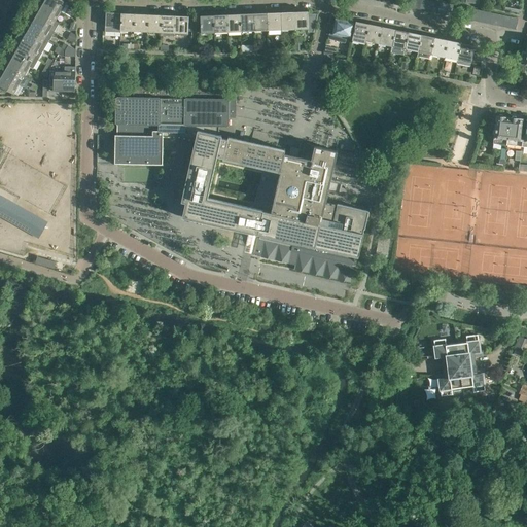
[(44,0),(43,2),(61,11),(66,2),(63,0),(62,0),(44,0)]
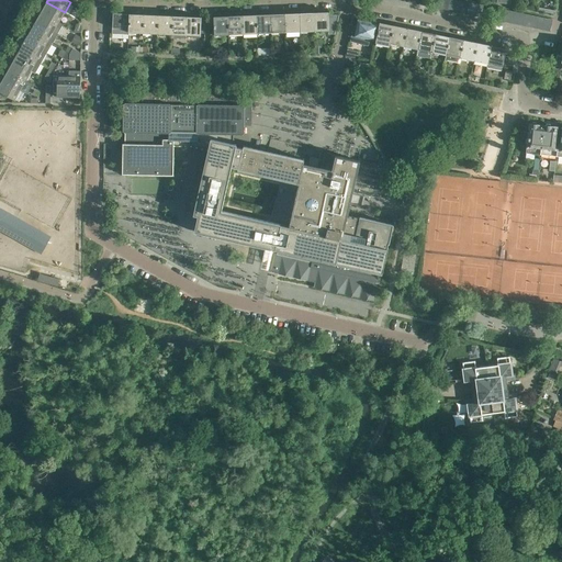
[(449,0),(448,10),(454,11),(457,0),(449,0)]
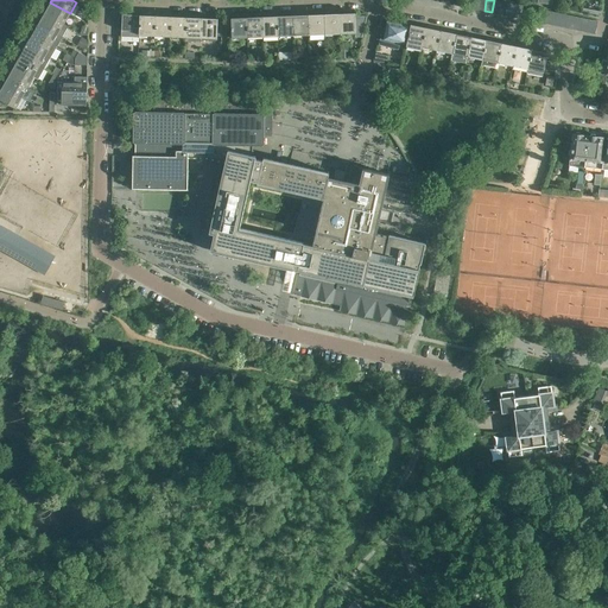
[(496,0),(494,0),(492,12),(500,14),(502,1),(496,0)]
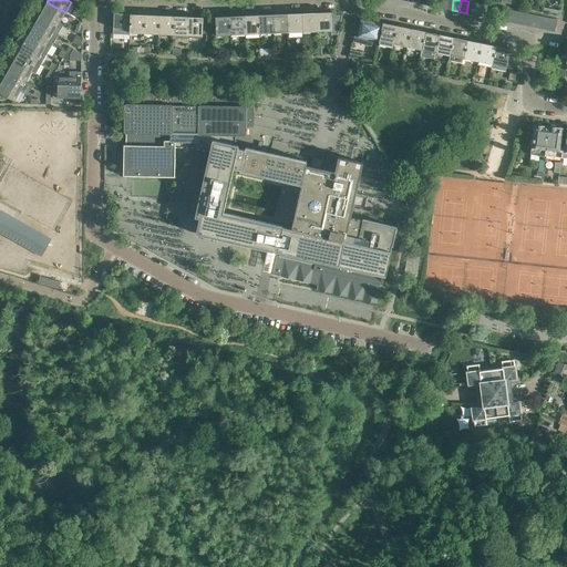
[(468,1),(466,13),(473,14),(475,2),(468,1)]
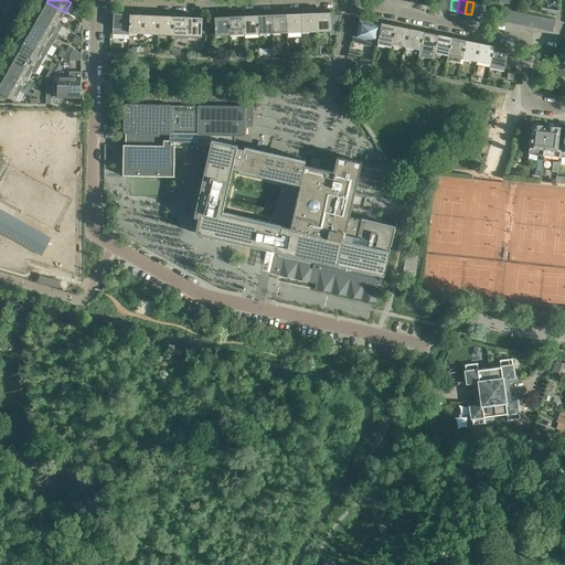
[(46,2),(41,12),(60,23),(65,12),(46,2)]
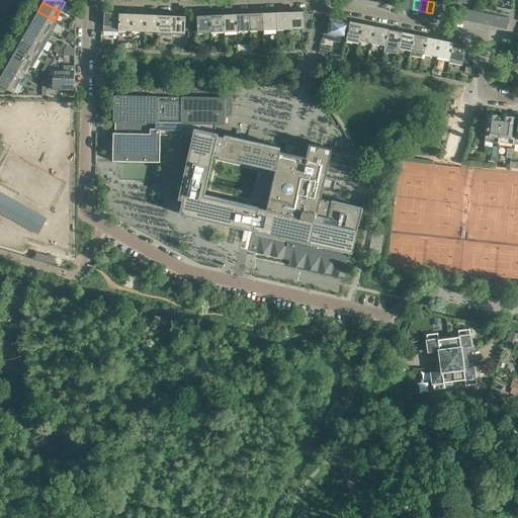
[(434,2),(432,13),(438,14),(440,3),(434,2)]
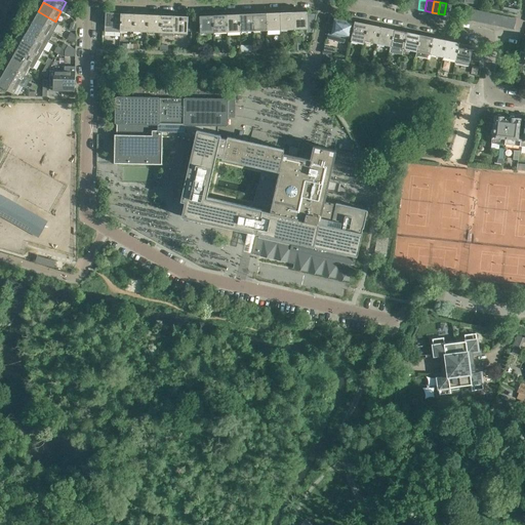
[(473,9),(471,19),(477,22),(479,10),(473,9)]
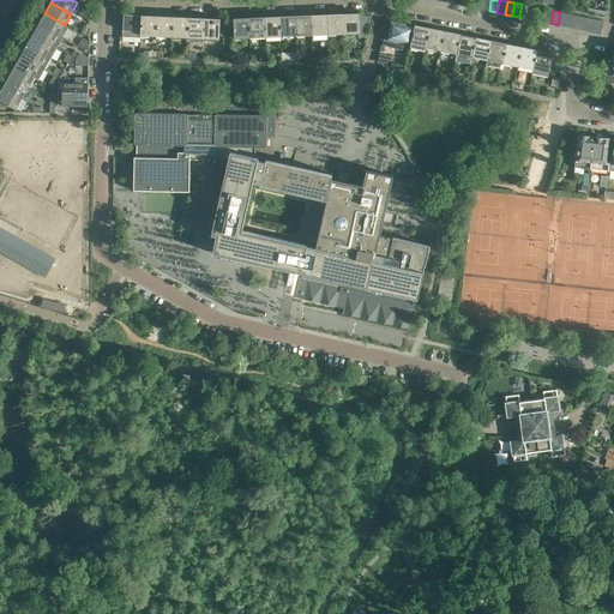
[(366,37),(371,16),(369,16),(369,17),(359,17),(359,12),(343,13),(343,34),(359,32),(359,37),(366,37)]
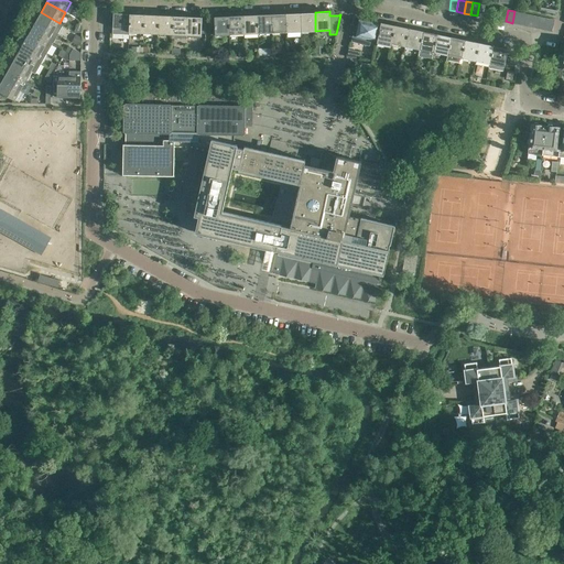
[(514,11),(512,23),(519,24),(521,12),(514,11)]
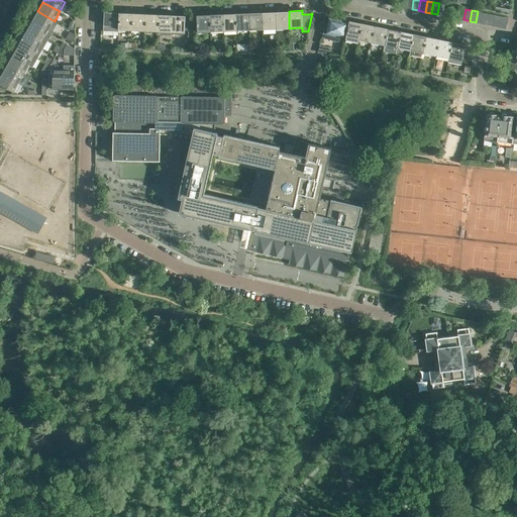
[(58,23),(55,21),(37,11),(32,20),(53,31),(58,23)]
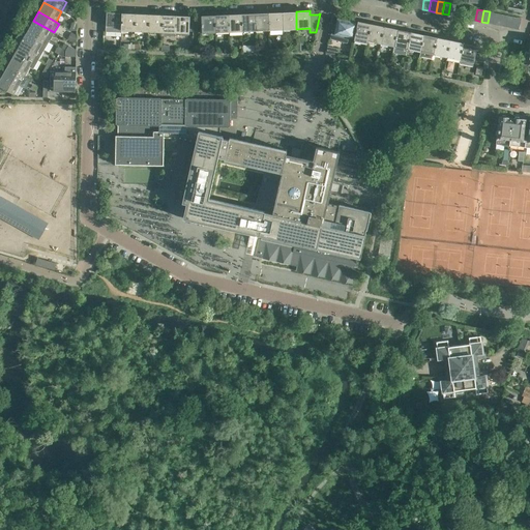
[(296,11),(283,12),(284,29),(296,29),(296,11)]
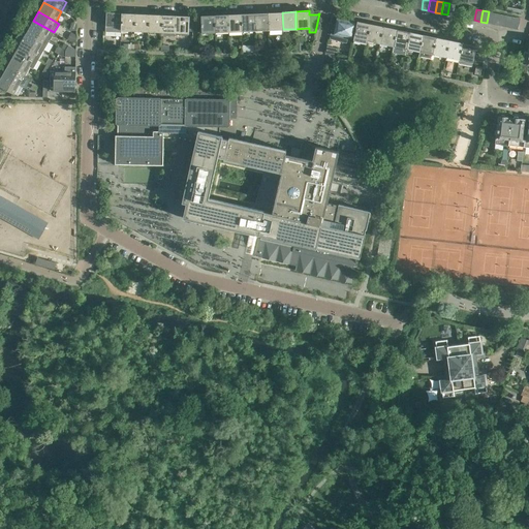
[(489,11),(487,23),(493,24),(495,13),(489,11)]
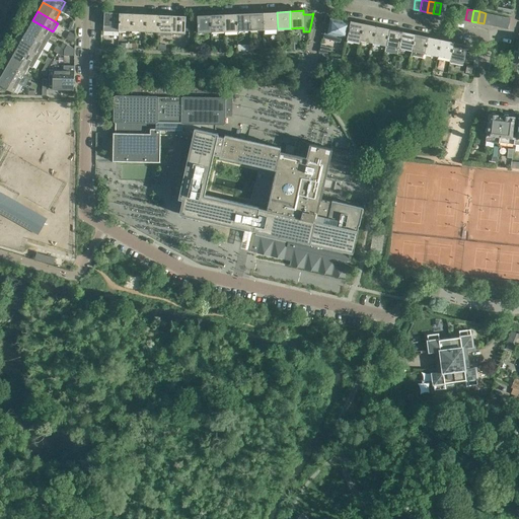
[(104,12),(104,17),(103,31),(119,31),(119,29),(120,12),(104,12)]
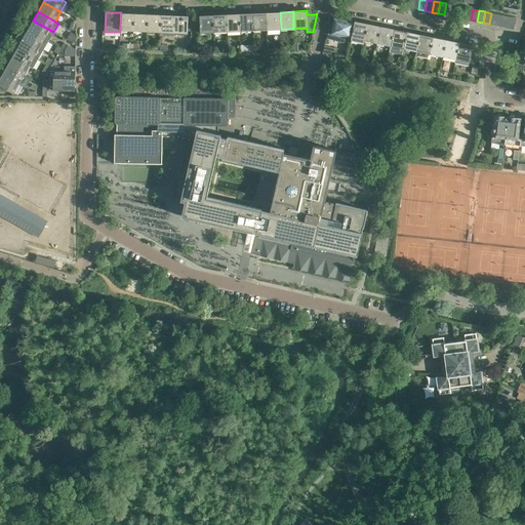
[(121,12),(120,30),(134,31),(134,13),(121,12)]
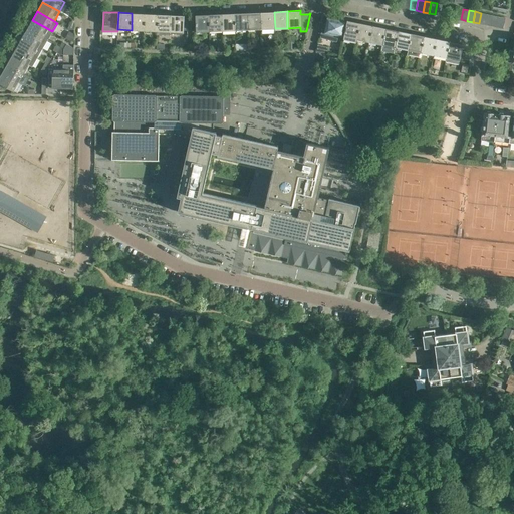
[(261,12),(248,13),(248,29),(262,29),(261,12)]
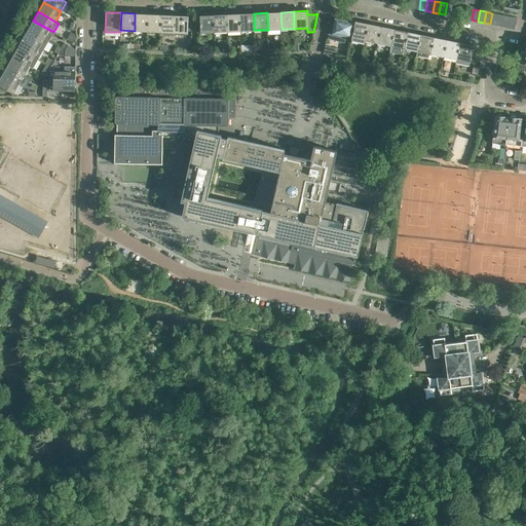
[(280,12),(267,12),(268,30),(282,29),(280,12)]
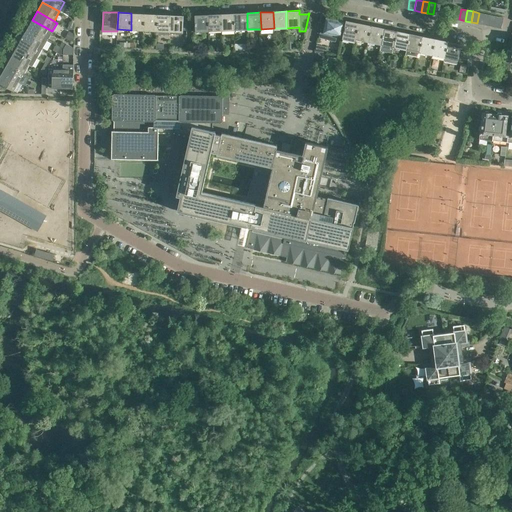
[(131,13),(131,30),(143,30),(144,14),(131,13)]
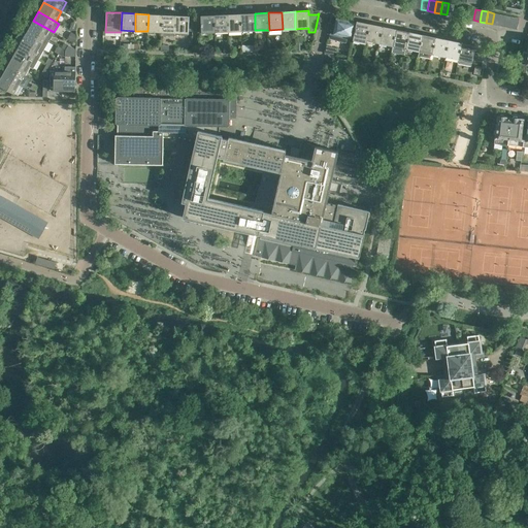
[(241,13),(228,14),(229,31),(241,31),(241,13)]
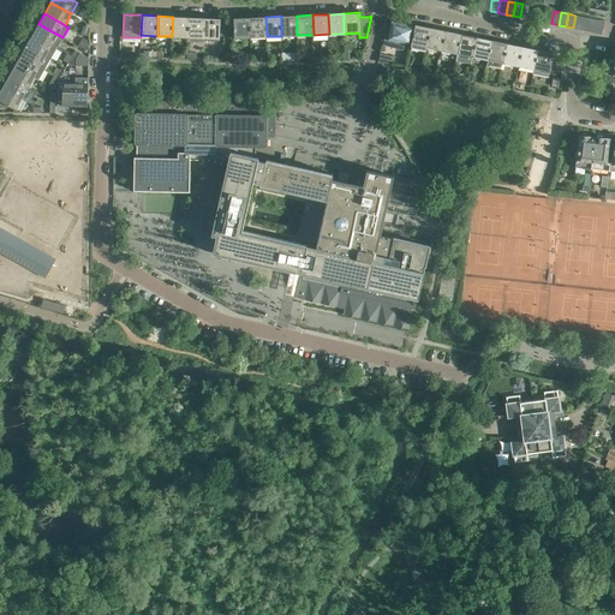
[(297,16),(281,16),(281,36),(297,35),(297,16)]
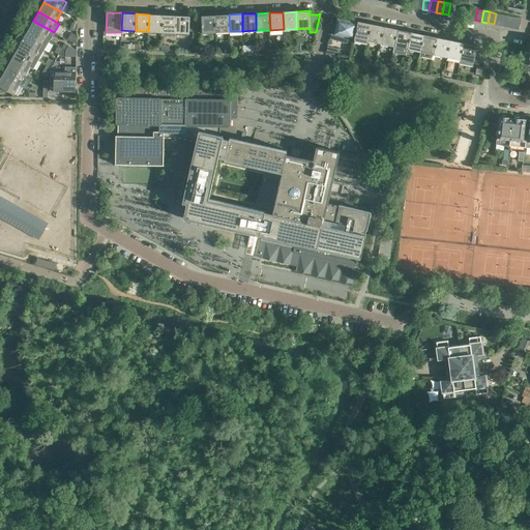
[(496,13),(494,24),(500,25),(502,15),(496,13)]
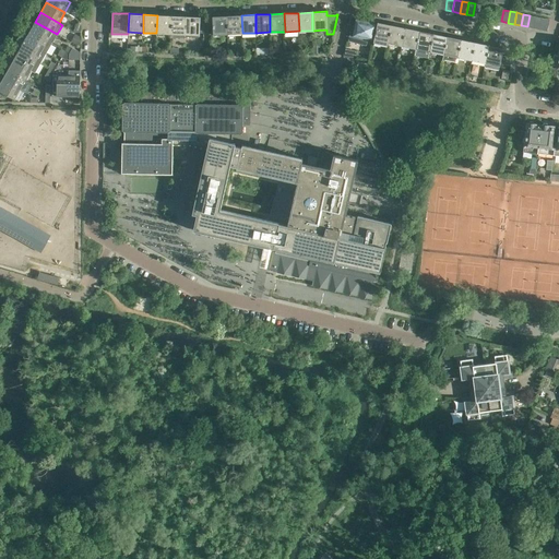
[(157,15),(156,33),(170,34),(171,15),(157,15)]
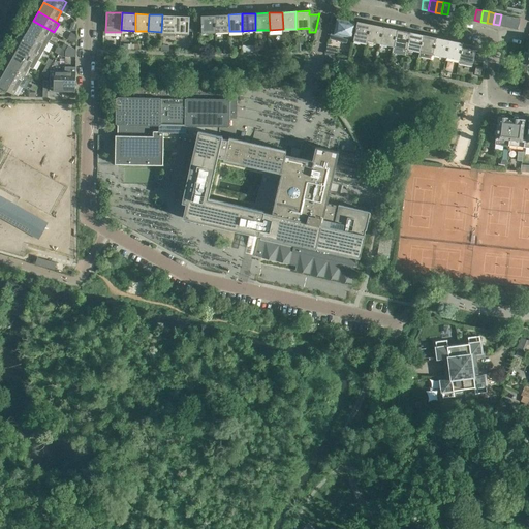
[(162,14),(161,32),(175,32),(176,16),(162,14)]
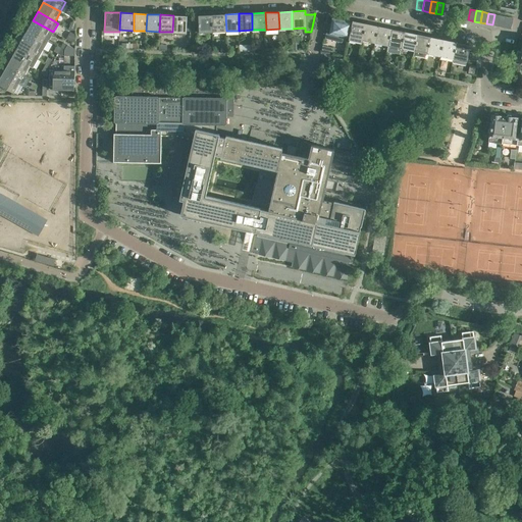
[(212,14),(199,15),(199,32),(203,32),(212,32),(212,14)]
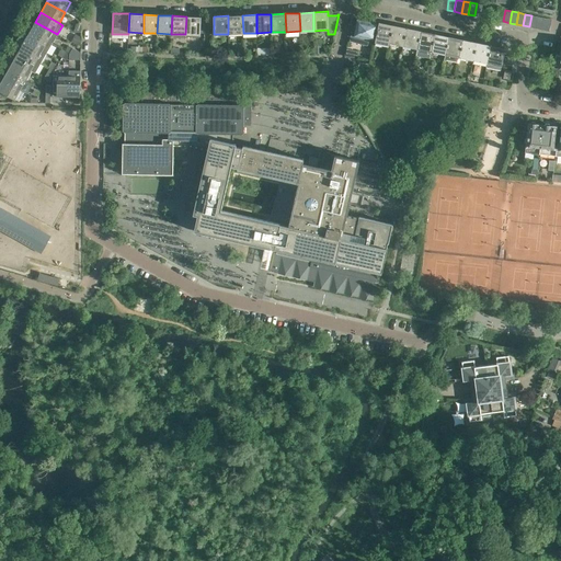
[(242,15),(228,15),(228,34),(243,33),(242,15)]
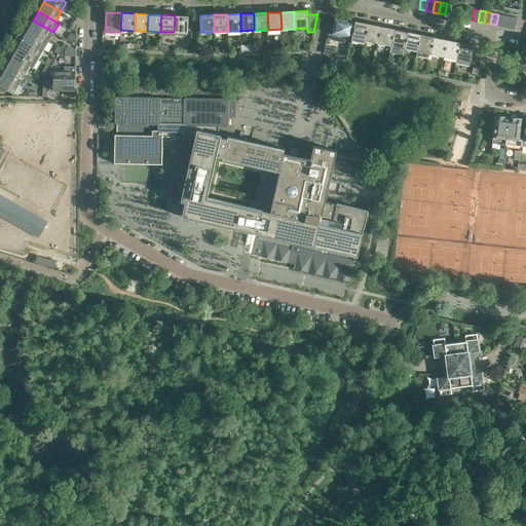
[(498,14),(496,25),(502,27),(504,15),(498,14)]
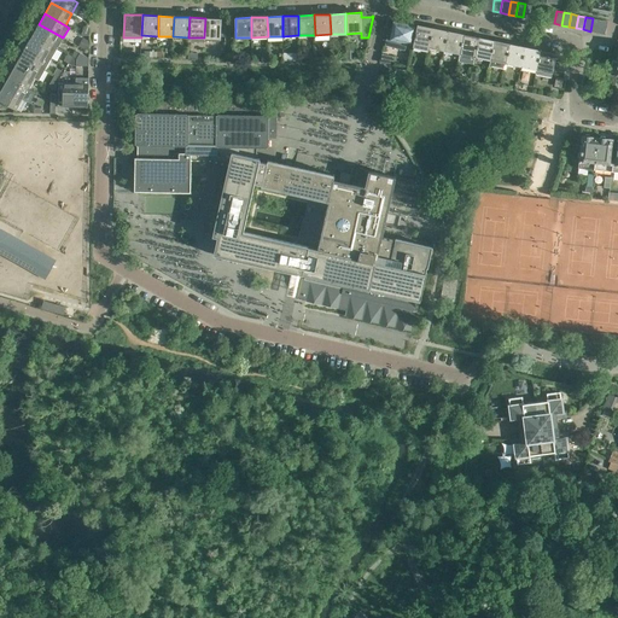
[(205,18),(204,38),(221,39),(221,18),(205,18)]
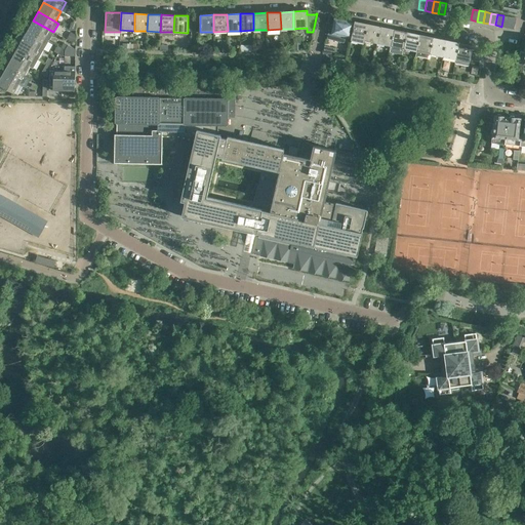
[(503,15),(501,27),(508,28),(510,16),(503,15)]
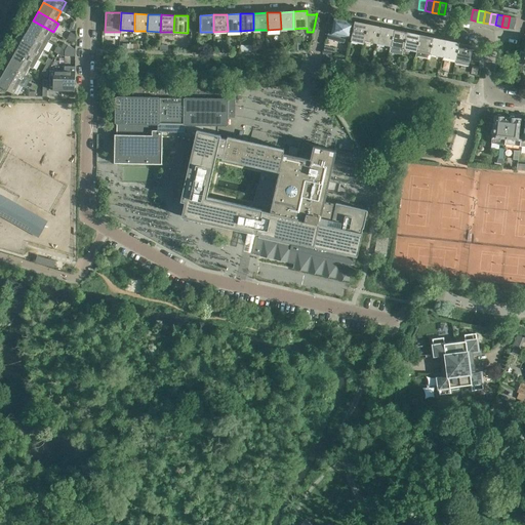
[(510,16),(508,28),(514,29),(516,18),(510,16)]
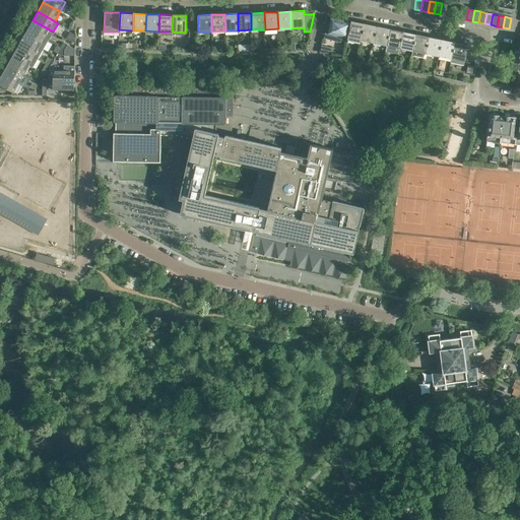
[(350,21),(331,17),(329,24),(327,23),(323,39),(340,43),(341,37),(347,38),(350,21)]
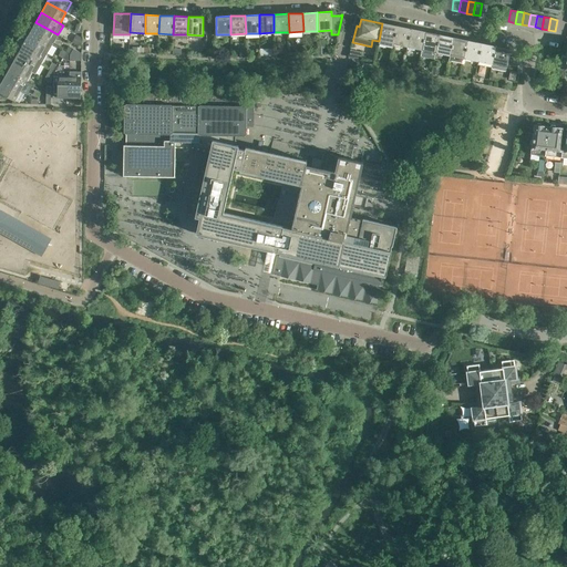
[(35,22),(30,32),(52,44),(58,34),(35,22)]
